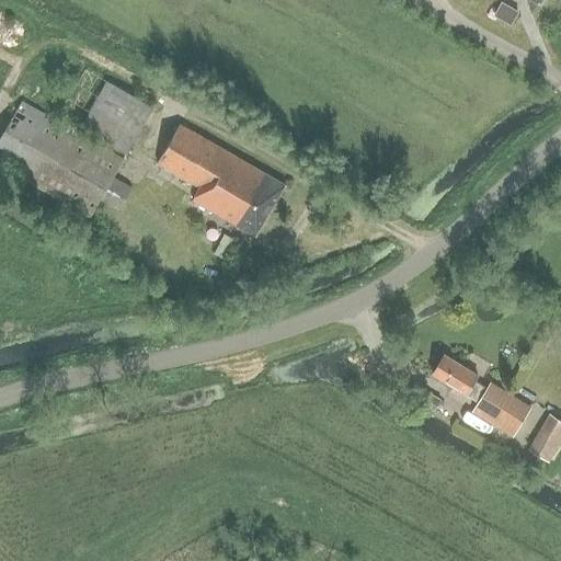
[(511,19),(517,9),(502,0),(500,0),(495,10),(511,19)]
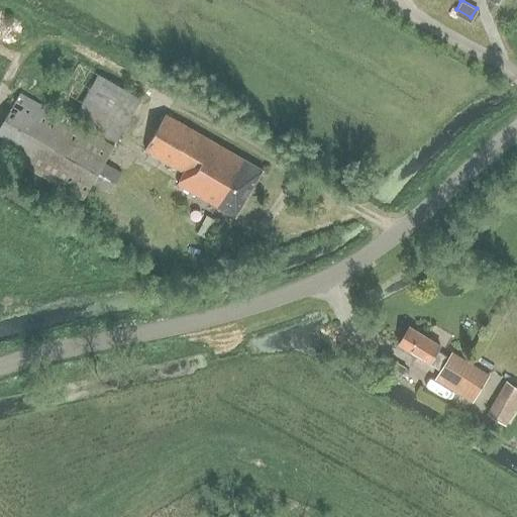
[(118,140),(142,98),(80,62),(56,104),(118,140)]
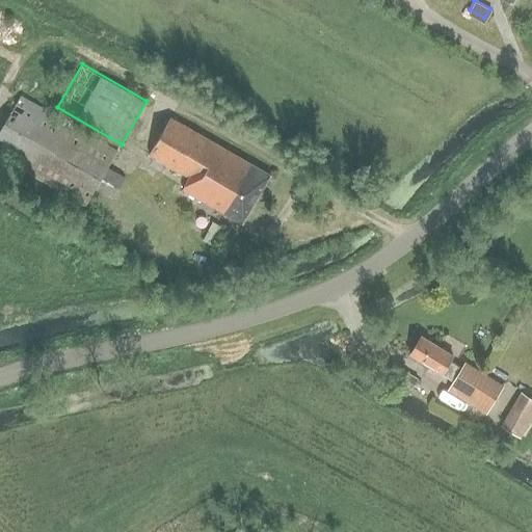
[(0,133),(0,154),(79,201),(86,205),(97,187),(114,197),(127,176),(109,165),(117,151),(22,96),(0,133)]
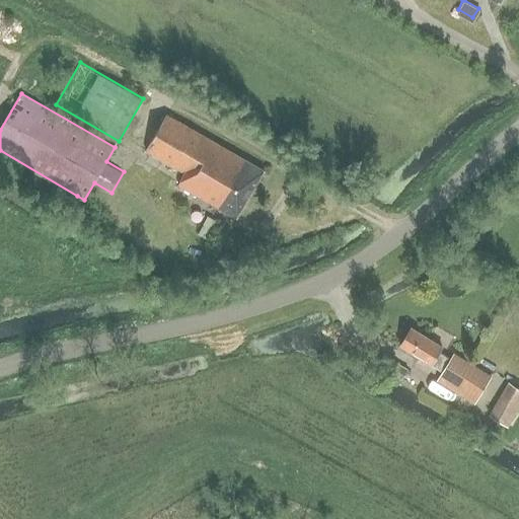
[(179,183),(200,196),(237,217),(265,170),(167,115),(147,151),(186,173),(179,183)]
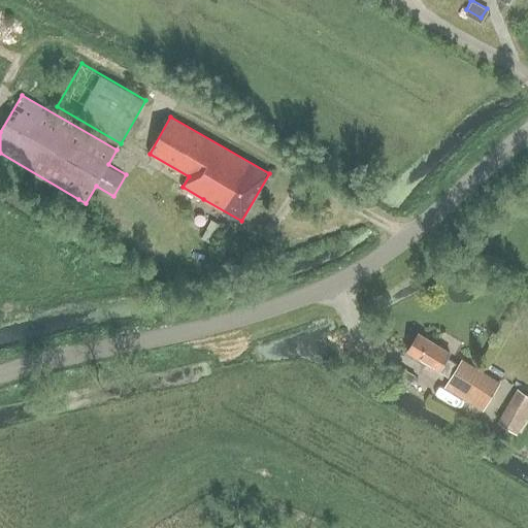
[(225,228),(209,220),(200,237),(215,245),(225,228)]
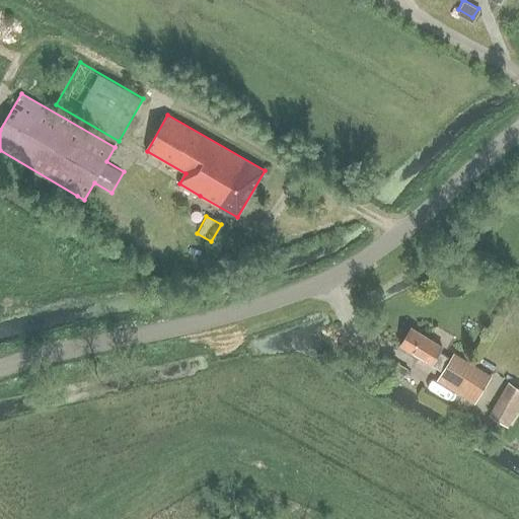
[(509,280),(498,282),(501,294),(512,292),(509,280)]
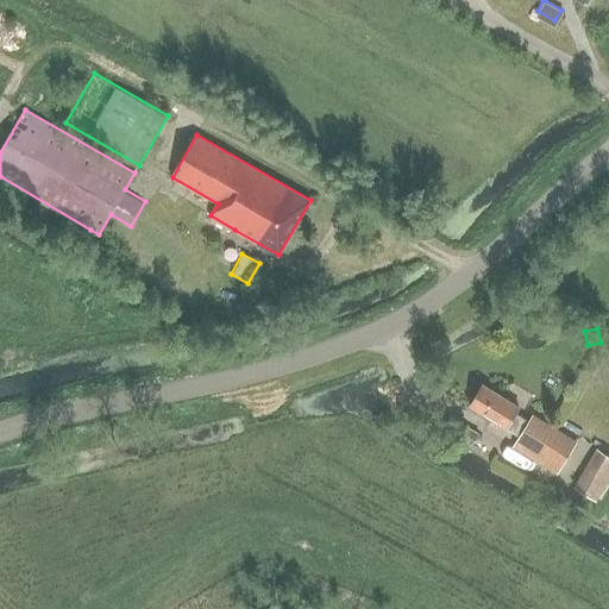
[(479,385),(468,406),(516,437),(510,447),(554,473),(573,441),(529,414),(526,421),(513,413),(516,407),(479,385)]
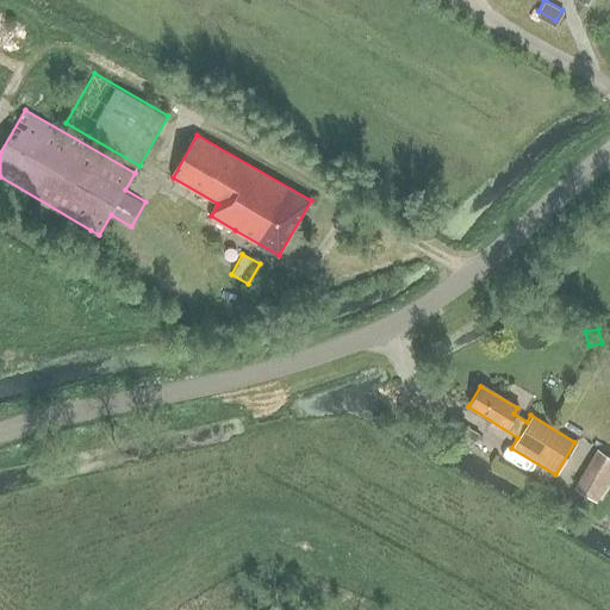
[(470,446),(477,435),(458,424),(452,435),(470,446)]
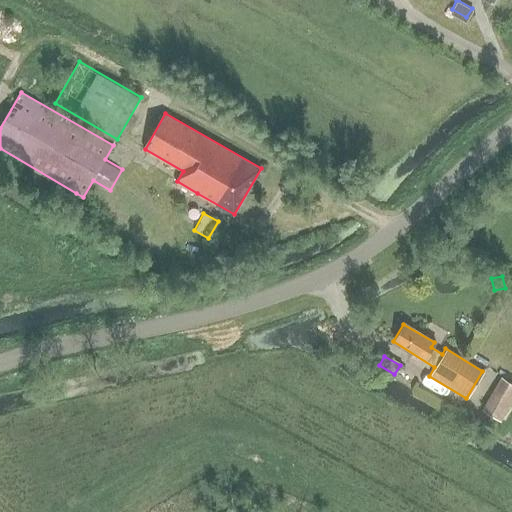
[(481,412),(498,423),(511,400),(511,388),(500,381),(481,412)]
